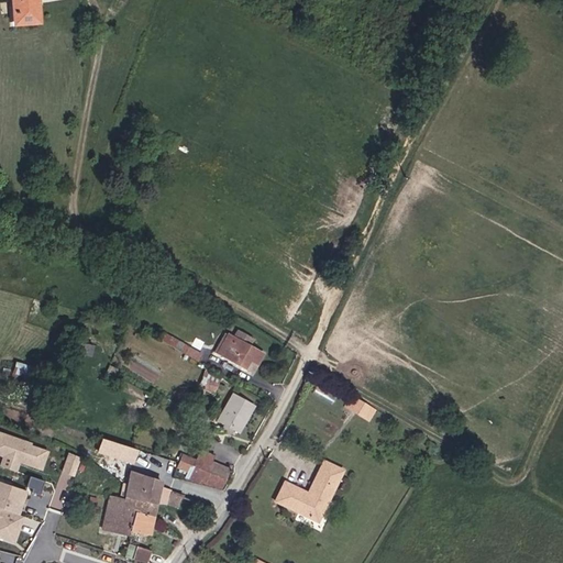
[(10,0),(10,18),(39,18),(36,0),(10,0)]
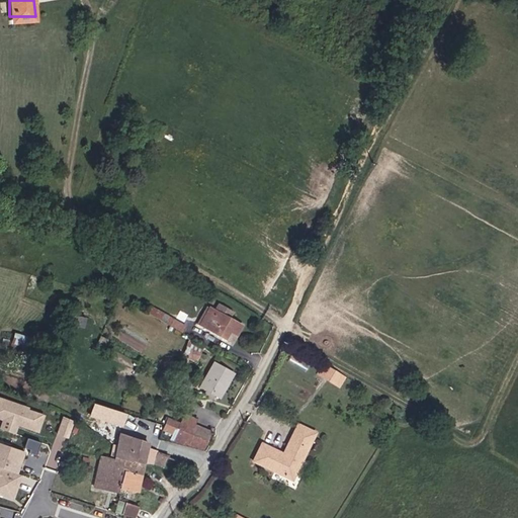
[(187,326),(153,306),(148,313),(182,332),(184,333),(187,326)]
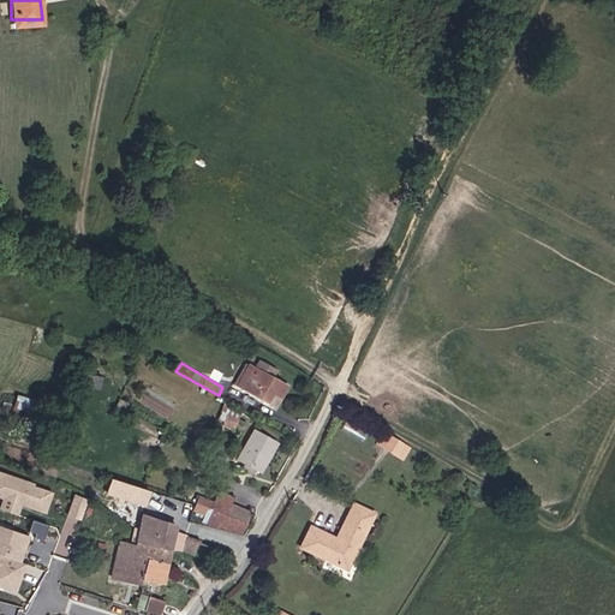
[(287,383),(254,363),(245,378),(254,382),(248,392),(263,401),(269,392),(279,396),(287,383)]
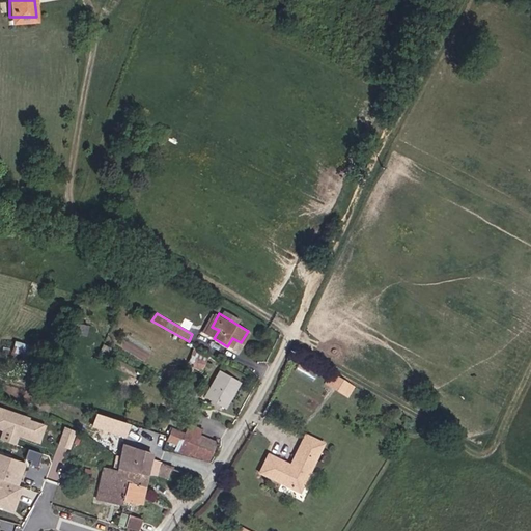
[(193,366),(208,374),(214,364),(199,356),(193,366)]
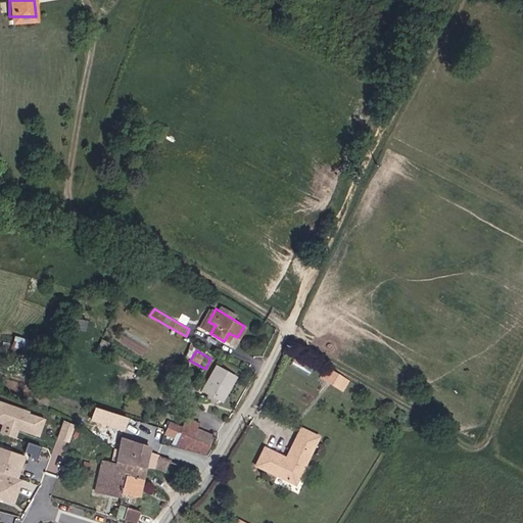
[(239,374),(216,363),(204,389),(211,393),(209,398),(220,405),(222,397),(228,400),(239,374)]
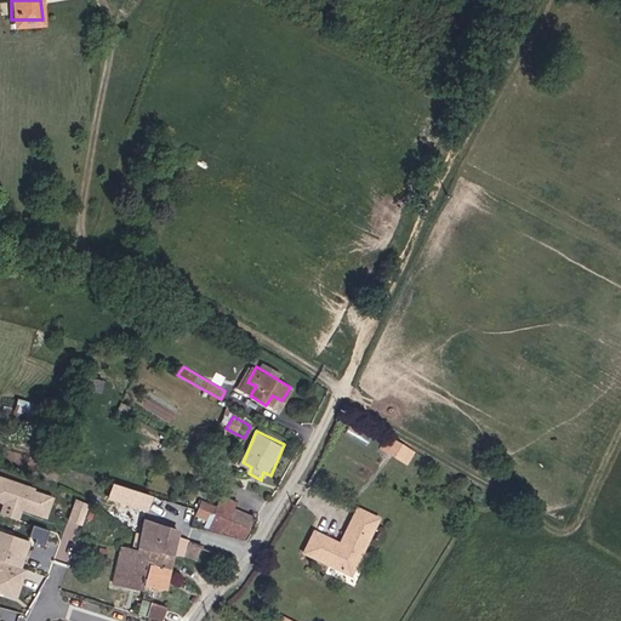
[(415,453),(402,444),(396,454),(409,462),(415,453)]
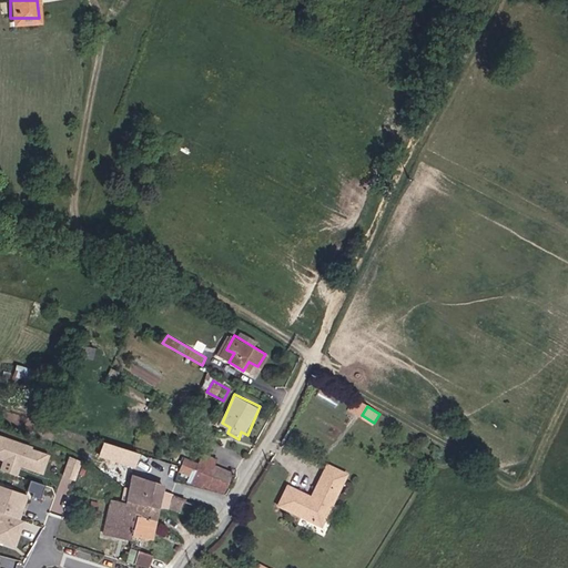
[(30,447),(2,437),(0,442),(0,457),(7,460),(3,470),(18,476),(20,469),(18,469),(19,464),(44,473),(50,456),(32,449),(32,448),(30,447)]
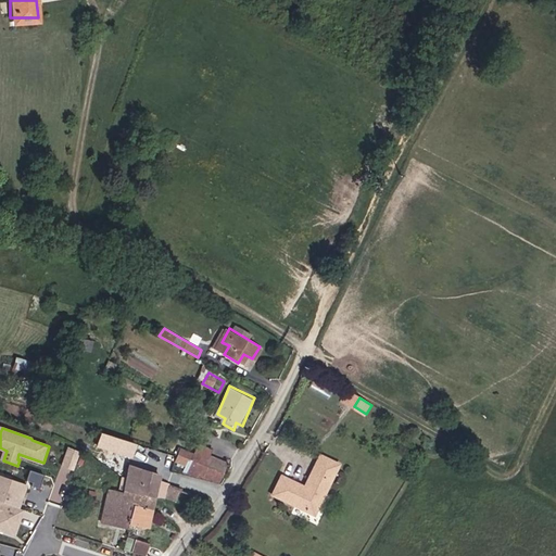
[(136,443),(103,433),(99,446),(133,456),(136,443)]
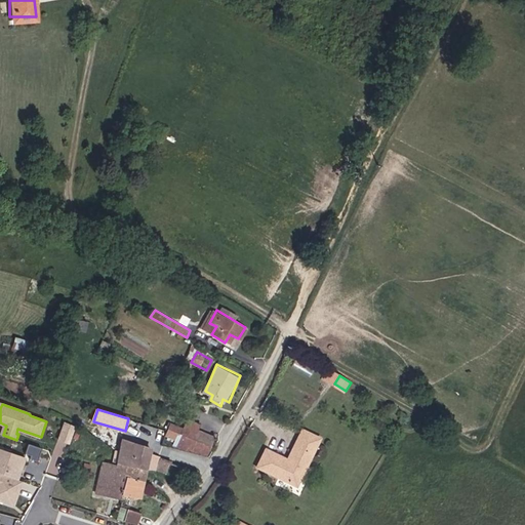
[(205,425),(194,418),(180,446),(198,454),(204,456),(214,436),(202,430),(205,425)]
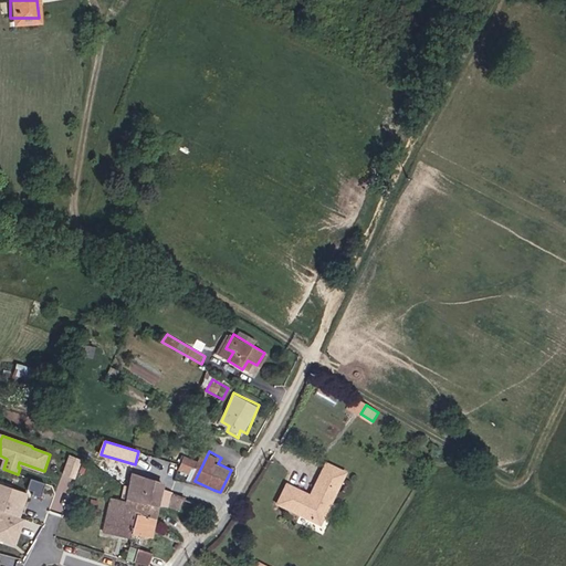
[(71,481),(76,462),(66,459),(60,478),(71,481)]
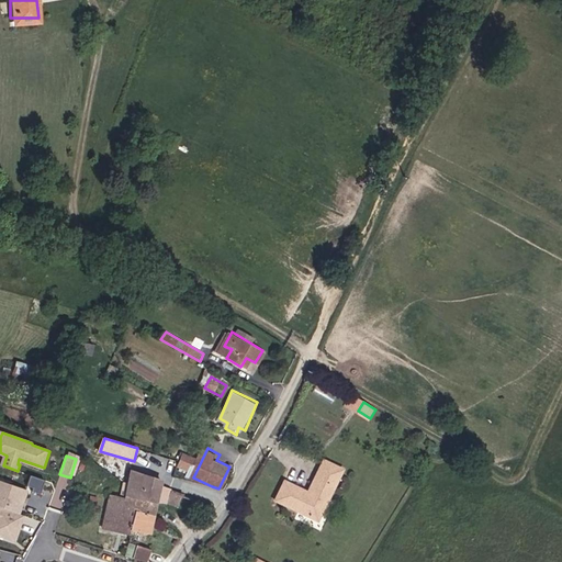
[(285,480),(274,502),(310,517),(314,517),(319,517),(324,515),(343,471),(323,462),(308,490),(285,480)]
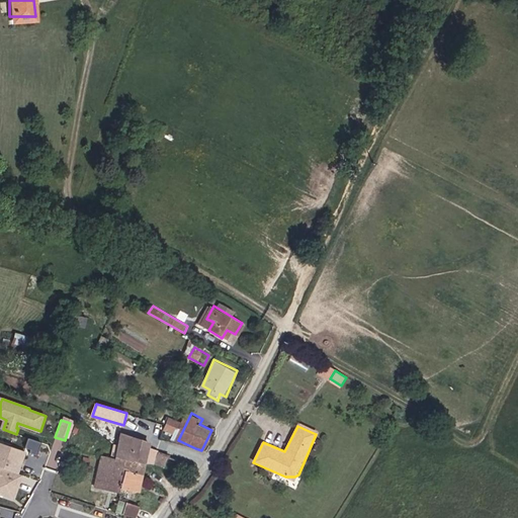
[(144,457),(147,444),(131,440),(118,437),(115,451),(113,459),(101,456),(94,486),(118,492),(123,469),(141,473),(144,457)]
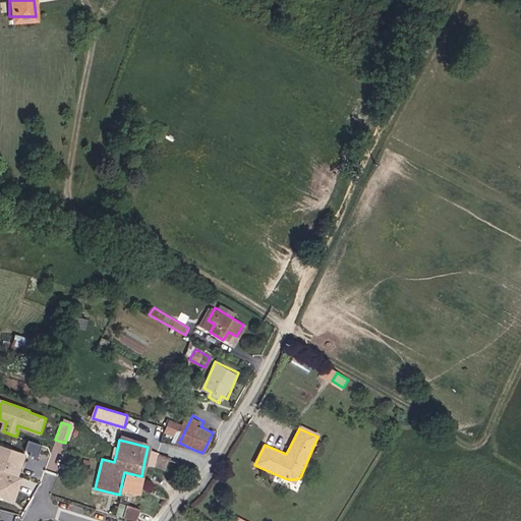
[(37,453),(39,443),(26,441),(24,451),(37,453)]
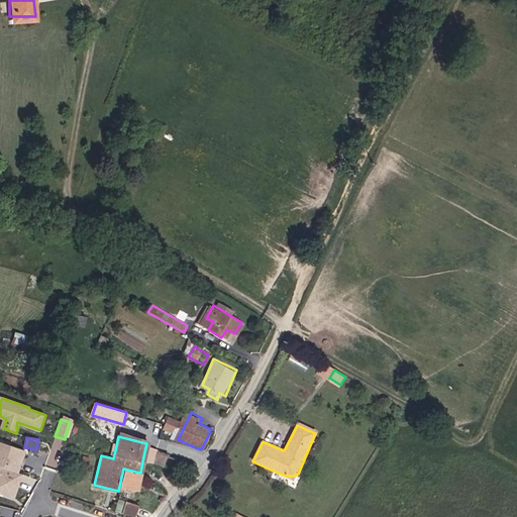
[(0,466),(20,473),(28,451),(0,441),(0,466)]
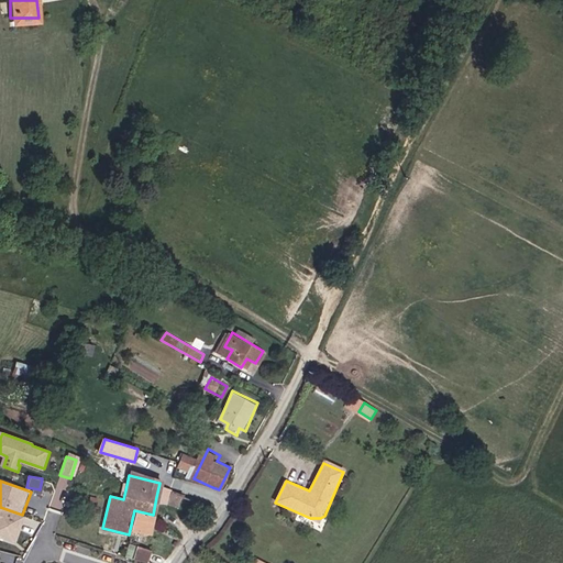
[(178,506),(183,493),(172,489),(167,503),(178,506)]
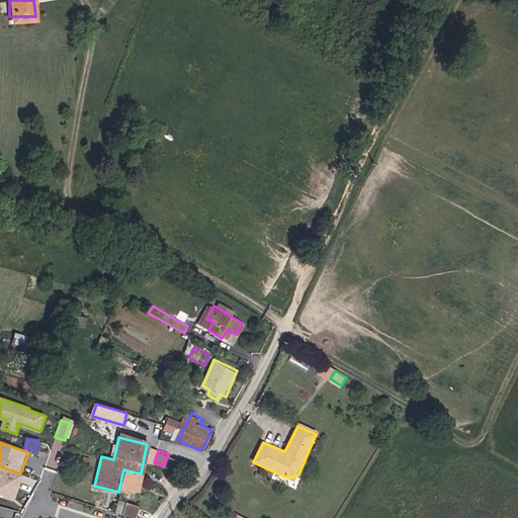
[(0,493),(16,499),(24,476),(20,473),(0,466),(0,493)]
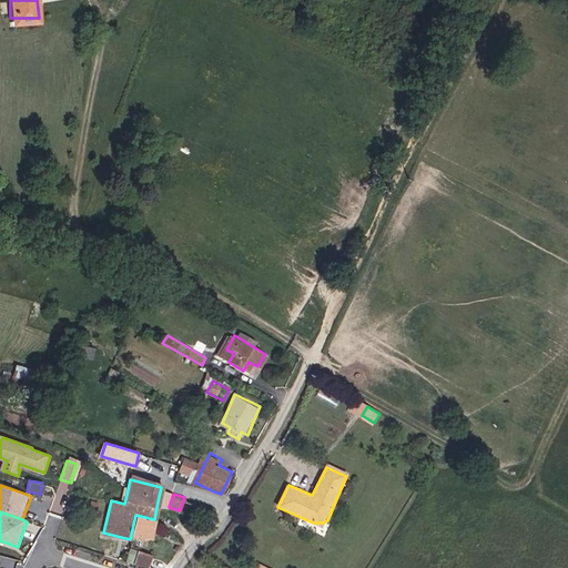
[(156,521),(139,518),(134,536),(153,540),(156,521)]
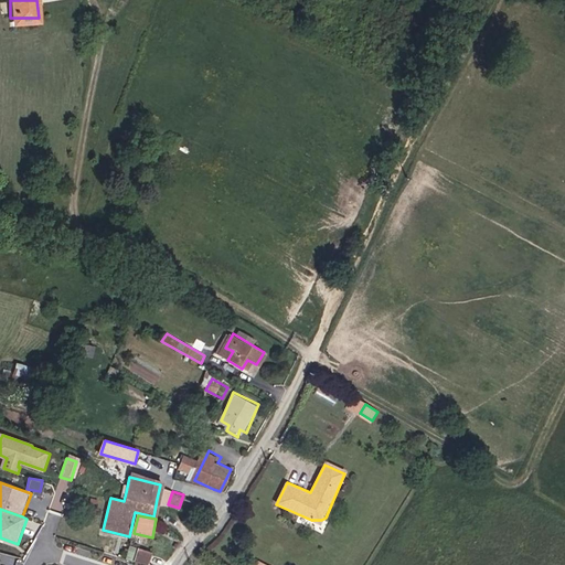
[(134,563),(145,564),(149,564),(152,551),(137,547),(134,563)]
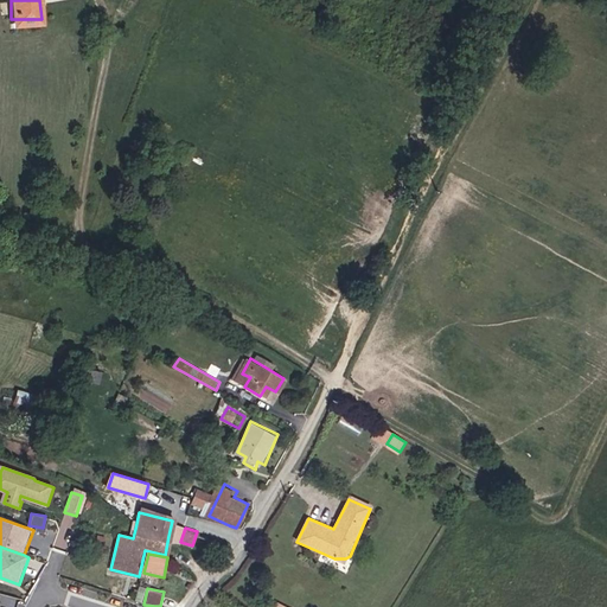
All buildings are outlined.
